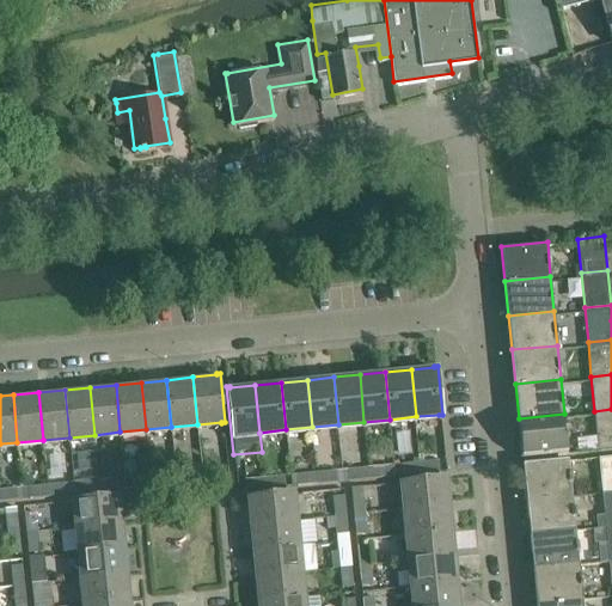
[(611,409),(594,411),(598,450),(611,447),(611,409)]
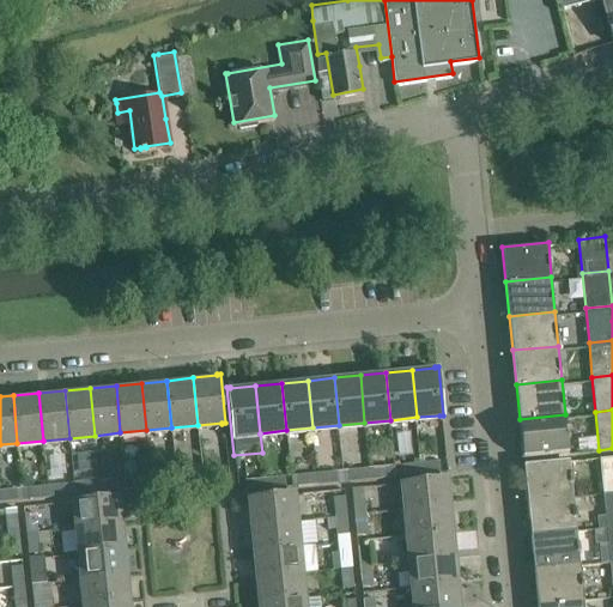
[(569,450),(565,414),(520,419),(523,455),(569,450)]
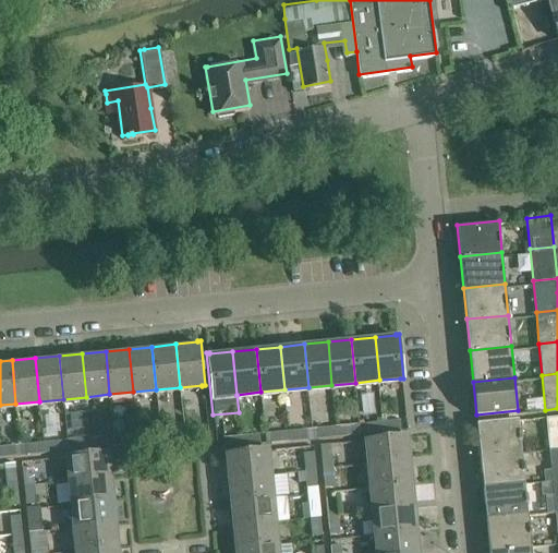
[(557,445),(557,408),(545,410),(549,446),(557,445)]
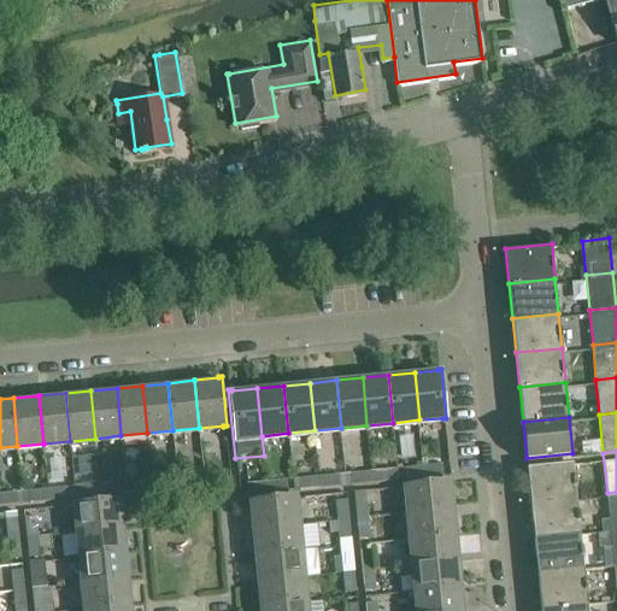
[(370,458),(371,470),(372,481),(398,479),(395,456),(370,458)]
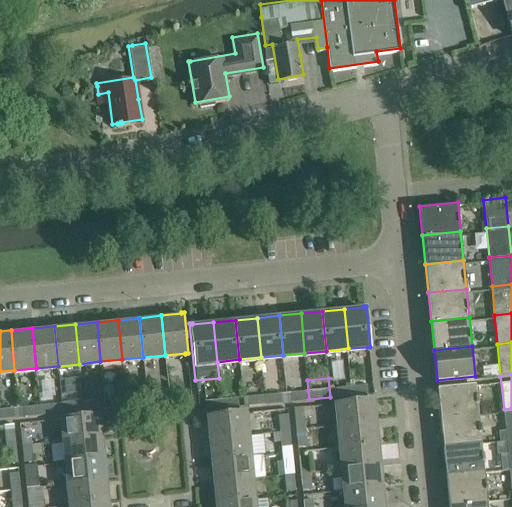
[(440,415),(478,411),(475,382),(437,386),(440,415)]
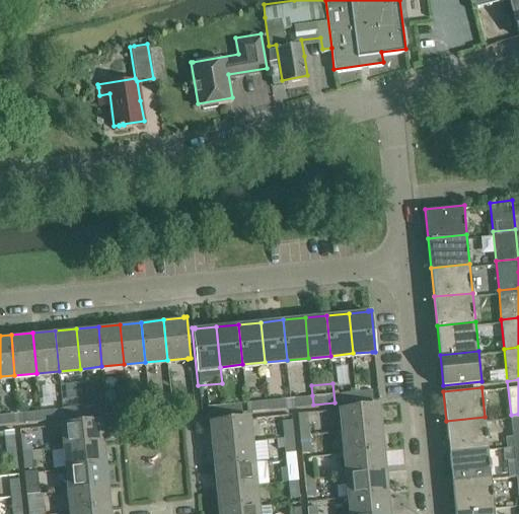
[(357,390),(358,399),(378,398),(377,388),(357,390)]
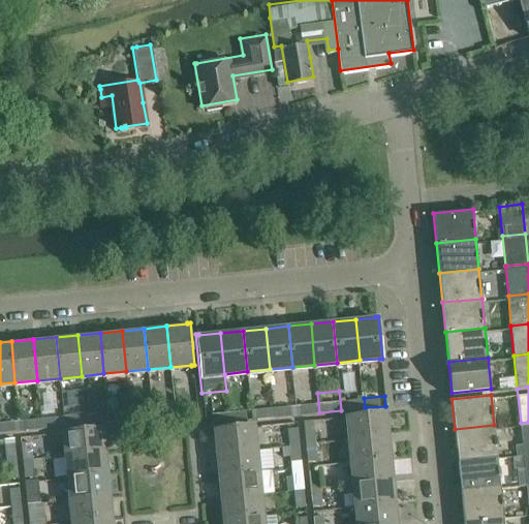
[(365,407),(364,398),(344,400),(345,409),(365,407)]
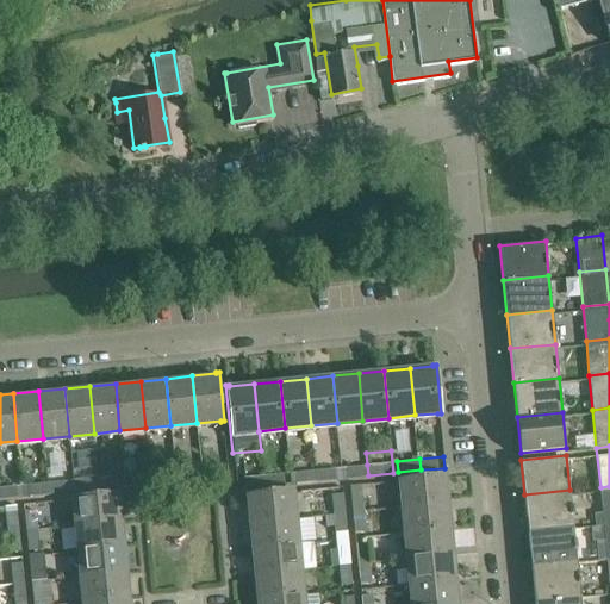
[(200,464),(201,474),(222,473),(221,461),(200,464)]
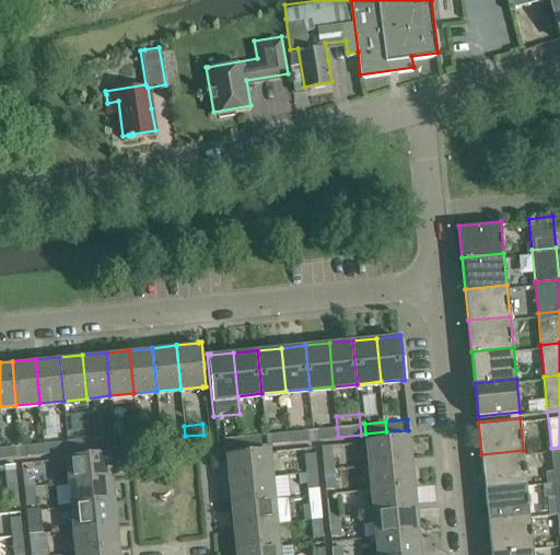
[(185,436),(184,426),(166,428),(167,438),(185,436)]
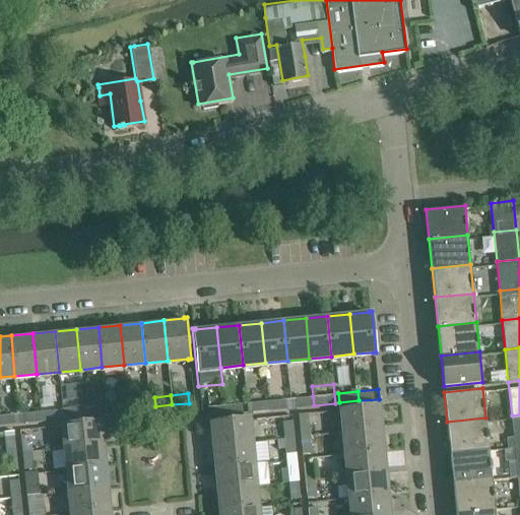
[(314,405),(313,396),(296,398),(297,407),(314,405)]
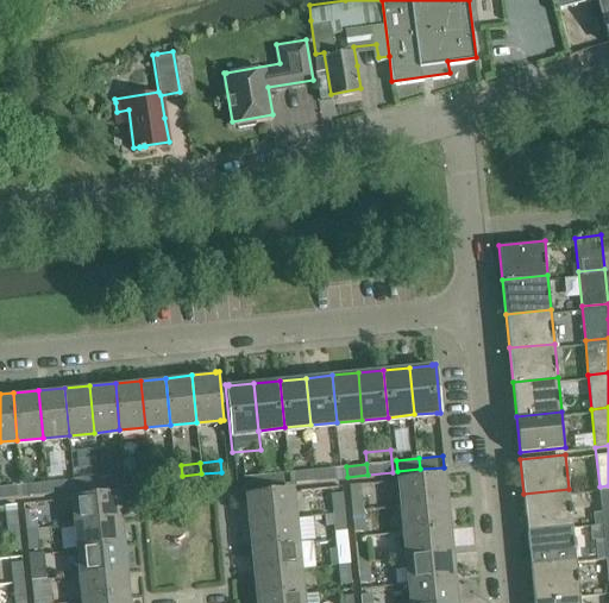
[(169,466),(149,468),(150,479),(170,477),(169,466)]
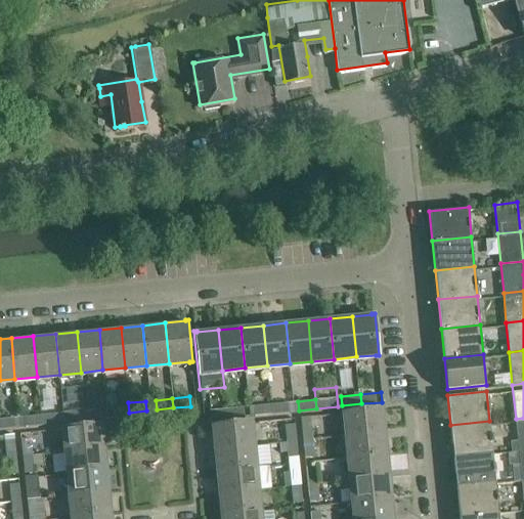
[(129,413),(128,402),(112,404),(113,414),(129,413)]
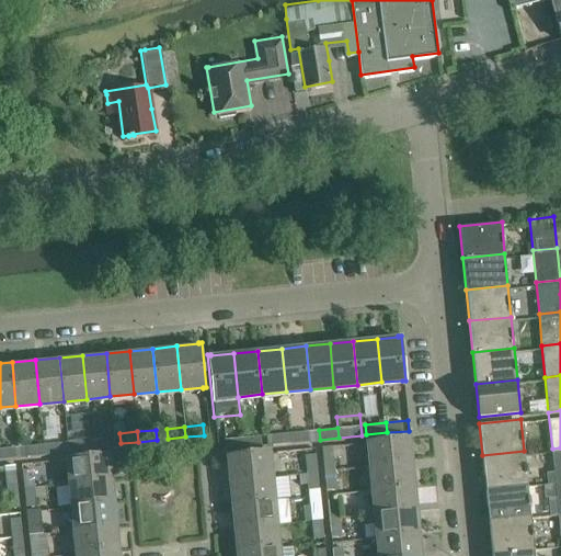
[(290,433),(290,443),(315,441),(315,431),(290,433)]
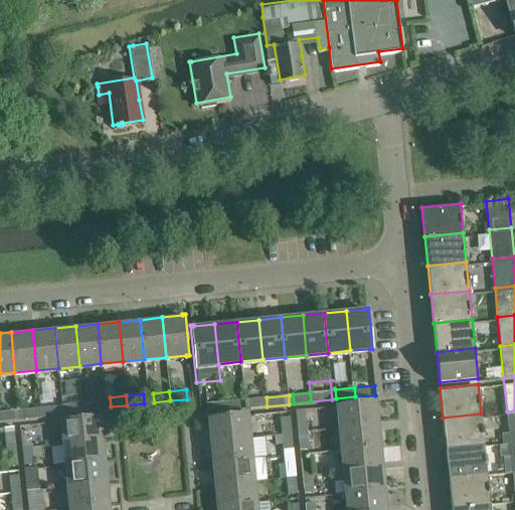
[(267,406),(267,397),(249,398),(250,407),(267,406)]
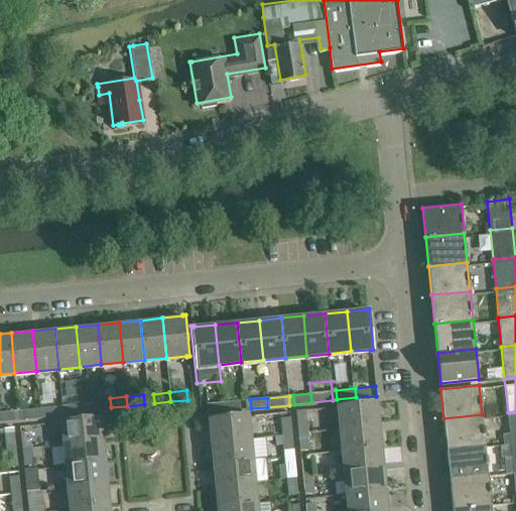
[(100,399),(83,401),(84,410),(101,409),(100,399)]
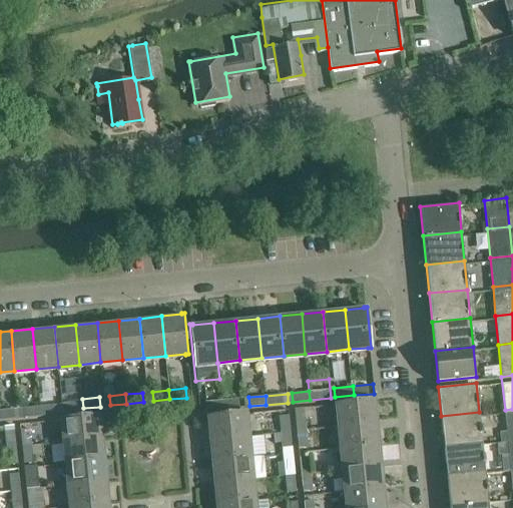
[(243,397),(221,399),(222,408),(244,406),(243,397)]
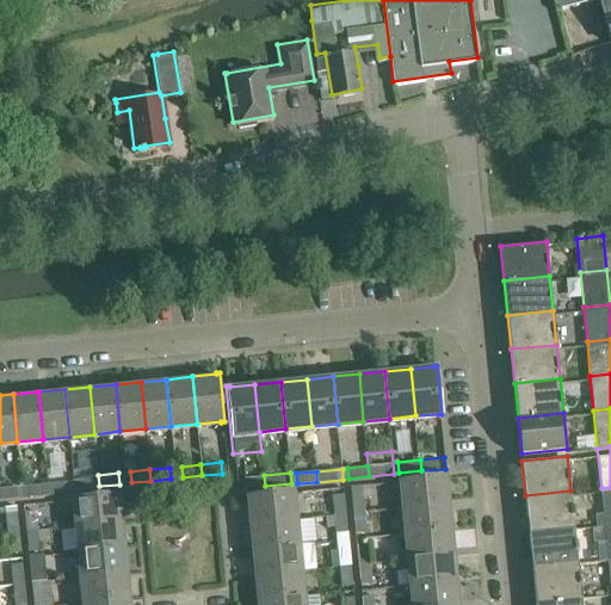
[(402,504),(449,499),(446,475),(448,475),(448,473),(397,477),(399,480),(400,480),(402,504)]
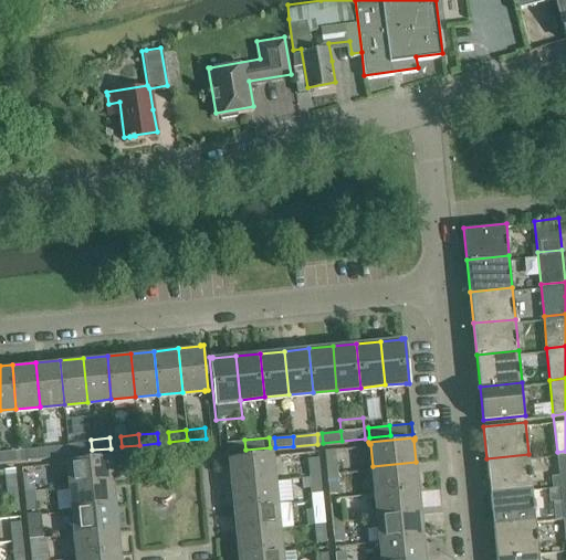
[(92,450),(91,440),(73,442),(74,452),(92,450)]
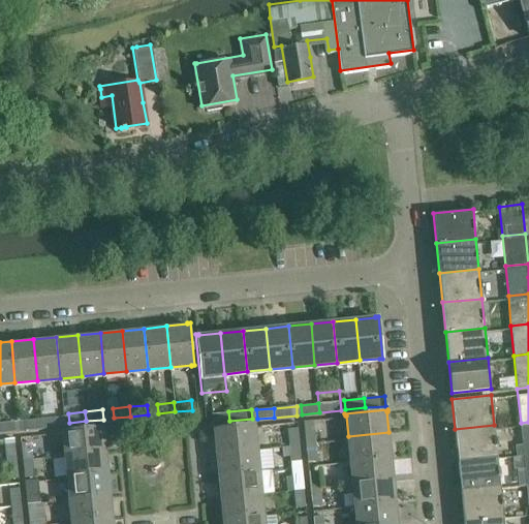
[(229,421),(228,411),(212,413),(213,423),(229,421)]
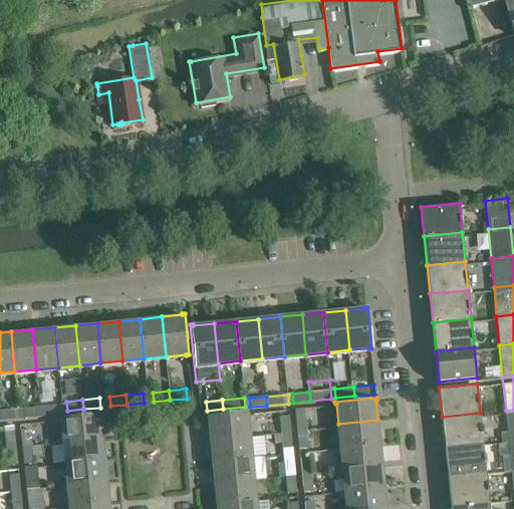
[(39,404),(40,414),(57,412),(56,403),(39,404)]
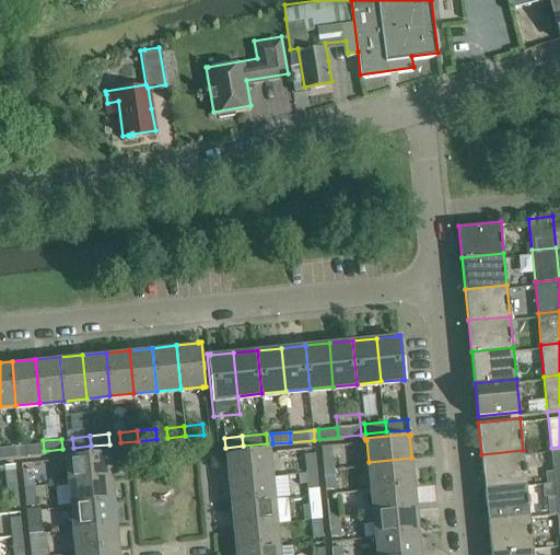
[(44,451),(43,440),(25,442),(26,452),(44,451)]
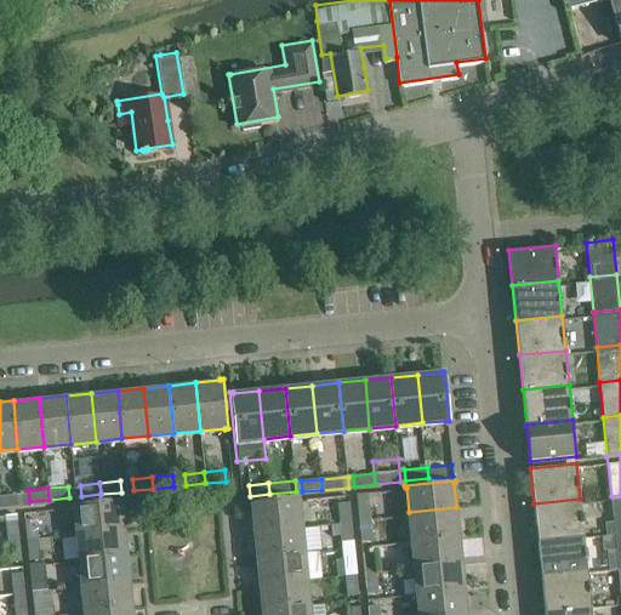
[(370,517),(368,497),(379,496),(379,489),(355,491),(359,518),(370,517)]
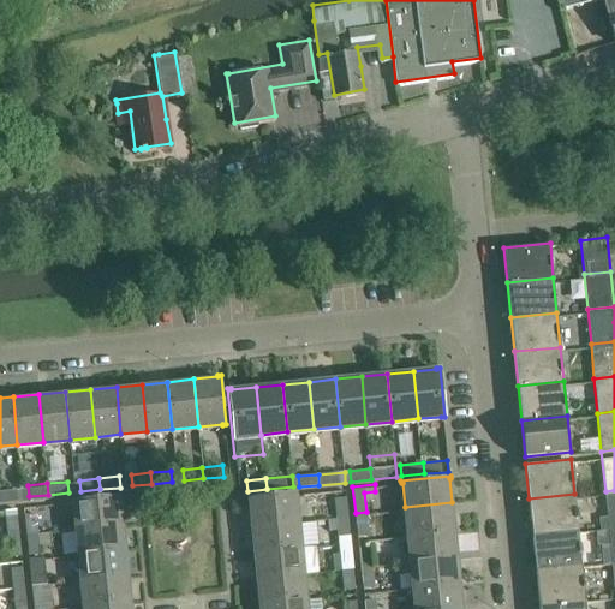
[(16,487),(0,488),(0,499),(17,497),(16,487)]
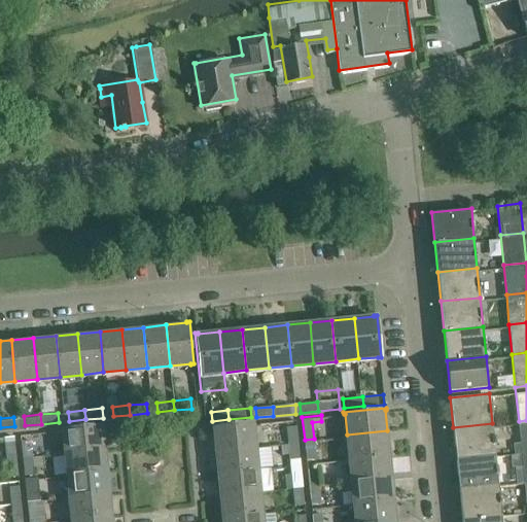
[(215,448),(256,444),(254,423),(255,423),(254,420),(212,424),(212,427),(213,427),(215,448)]
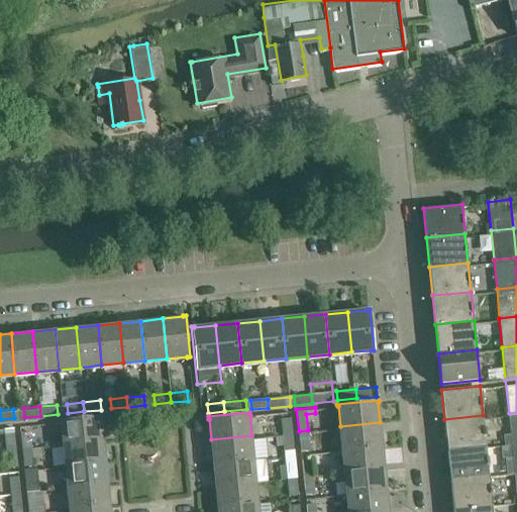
[(284,432),(293,432),(291,413),(280,414),(282,433),(284,432)]
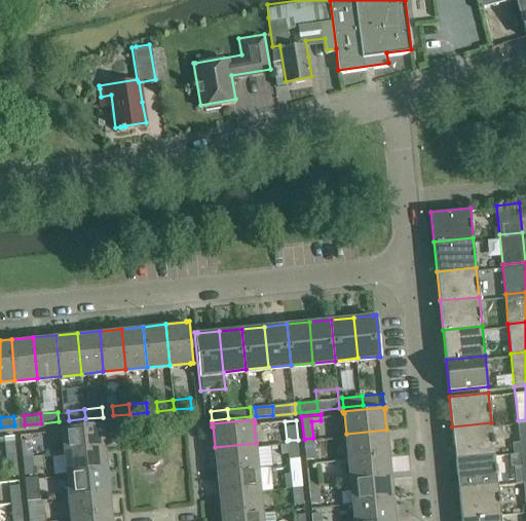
[(65,450),(105,446),(103,424),(104,424),(103,422),(61,426),(61,430),(62,430),(65,450)]
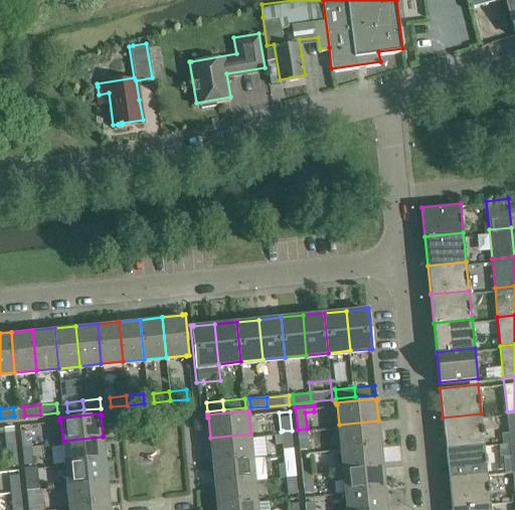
[(484,443),(481,413),(443,417),(446,447),(484,443)]
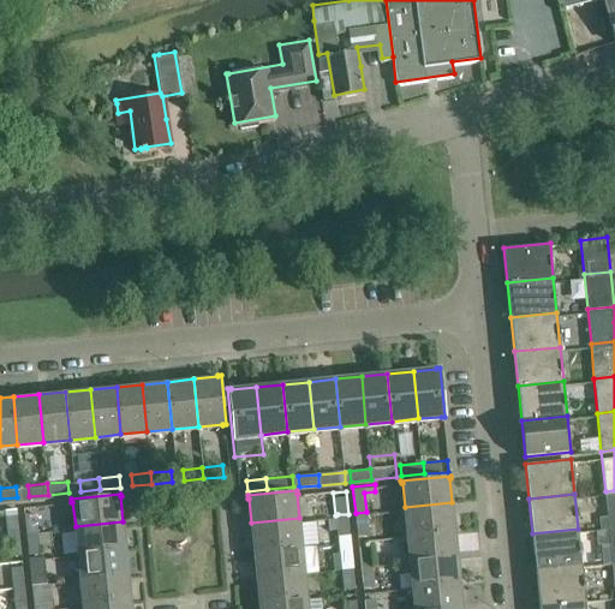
[(454,529),(452,502),(405,507),(407,533),(454,529)]
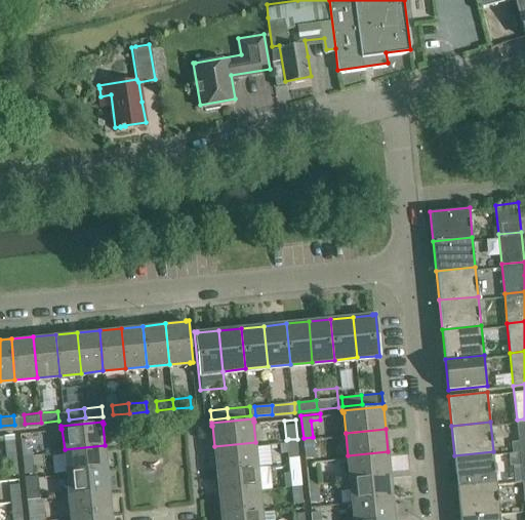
[(6,452),(15,451),(13,432),(4,433),(6,452)]
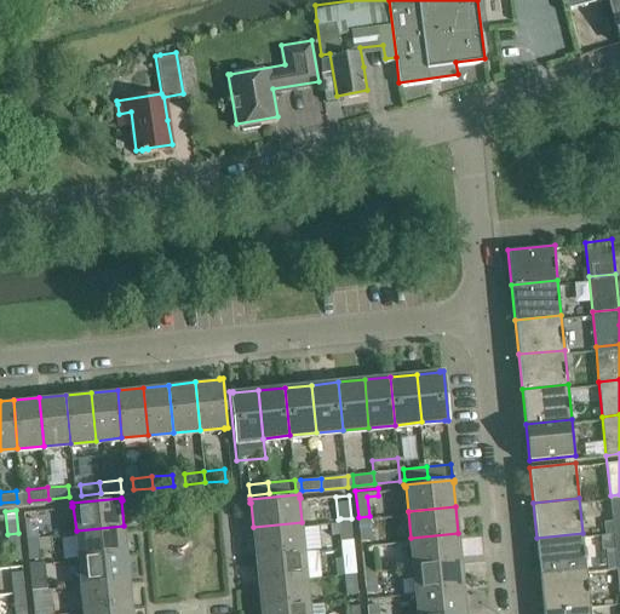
[(27,535),(38,534),(35,514),(24,515),(27,535)]
